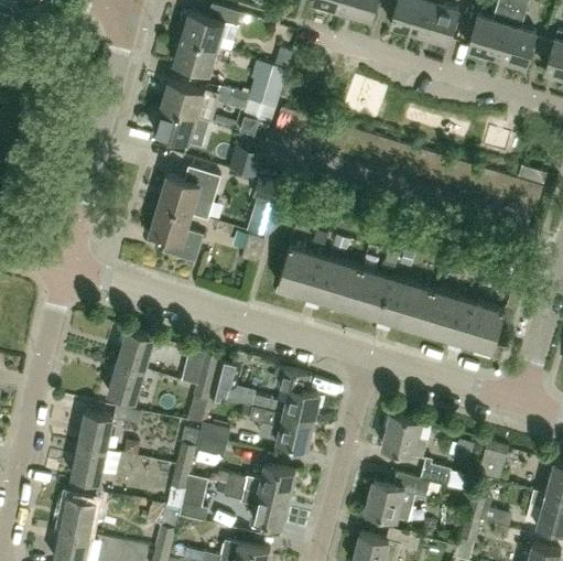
[(342,10),(344,0),(312,0),(312,1),(342,10)]
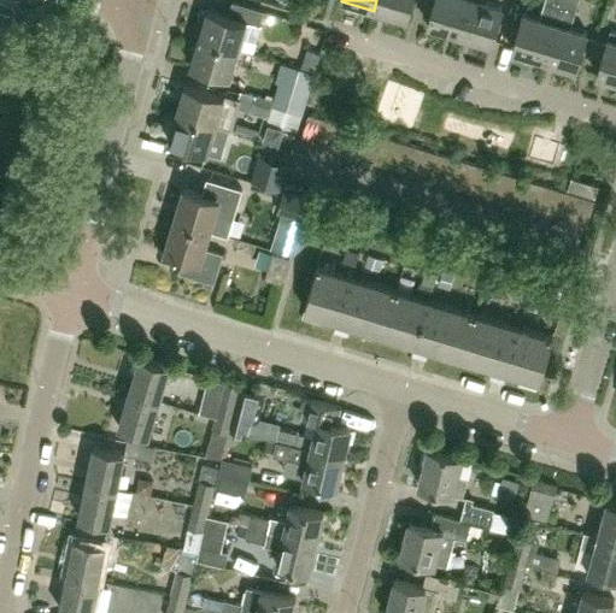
[(411,0),(376,0),(374,11),(405,21),(411,0)]
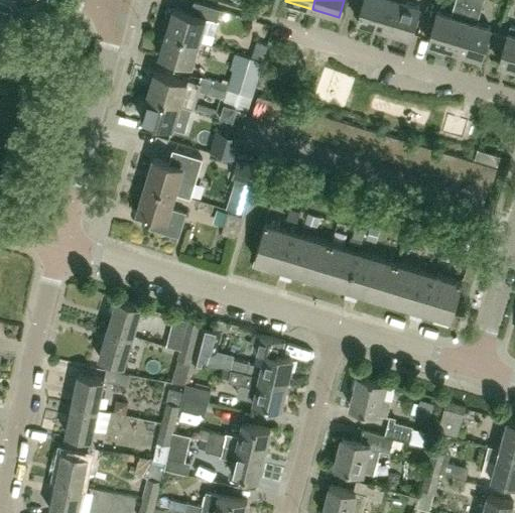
[(382,31),(391,0),(363,0),(357,23),(382,31)]
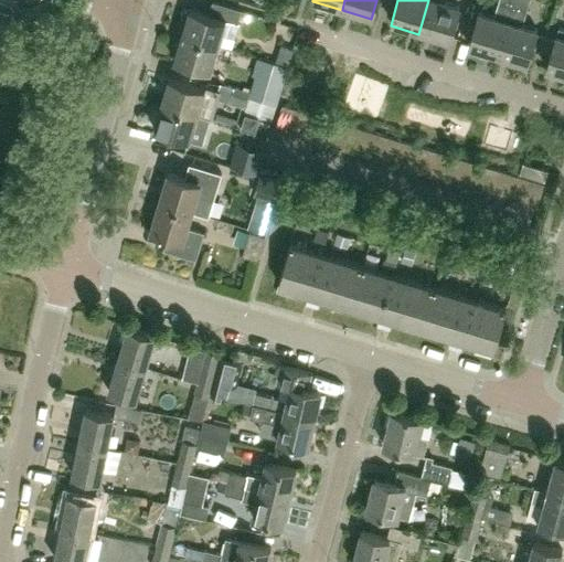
[(459,8),(444,3),(445,0),(428,0),(418,34),(448,43),(459,8)]
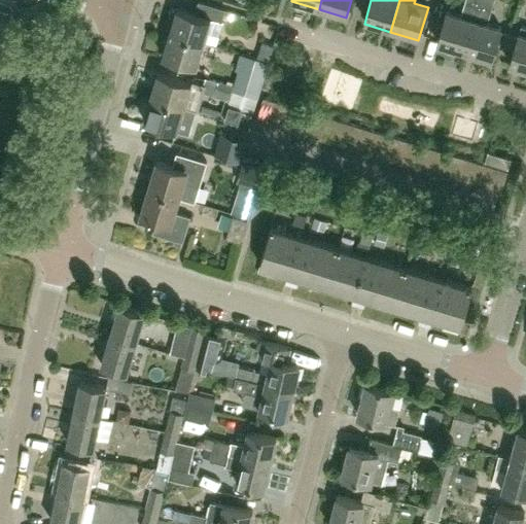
[(463,54),(479,0),(464,0),(460,18),(446,13),(435,45),(463,54)]
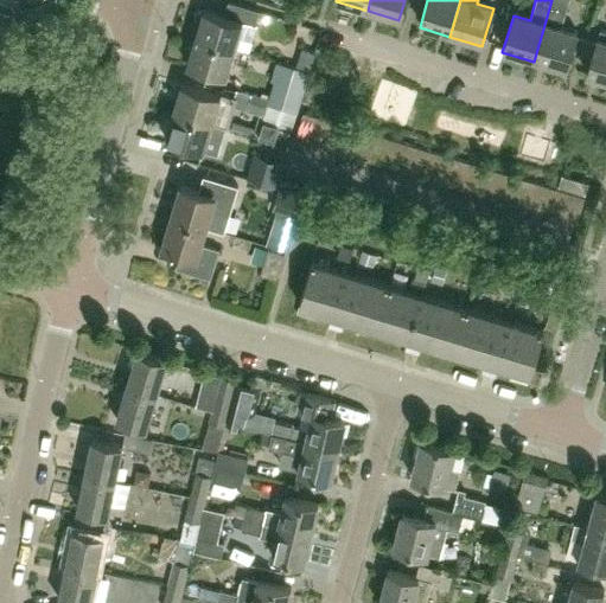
[(576,34),(560,30),(569,0),(552,0),(534,62),(566,71),(576,34)]
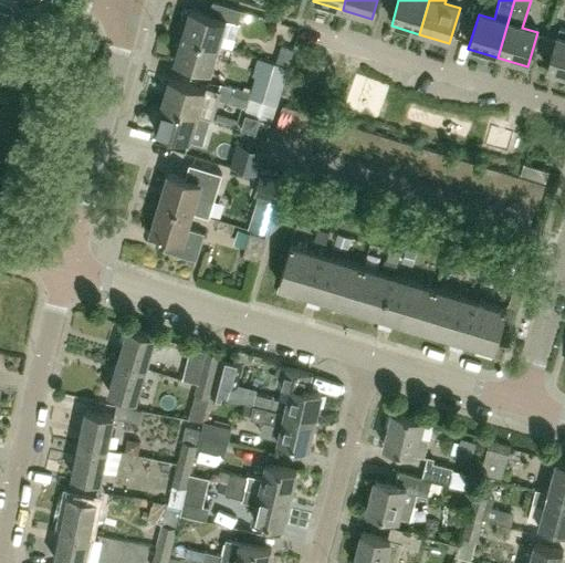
[(189,10),(181,37),(218,48),(218,47),(231,51),(234,41),(220,37),(225,21),(237,25),(241,12),(211,3),(208,16),(189,10)]
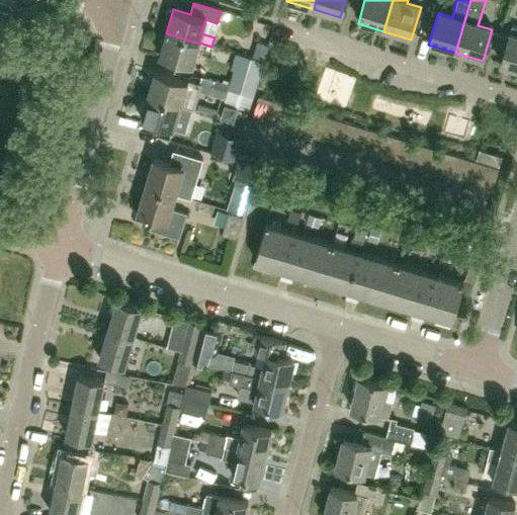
[(516,29),(512,28),(510,34),(501,66),(516,71),(516,29)]
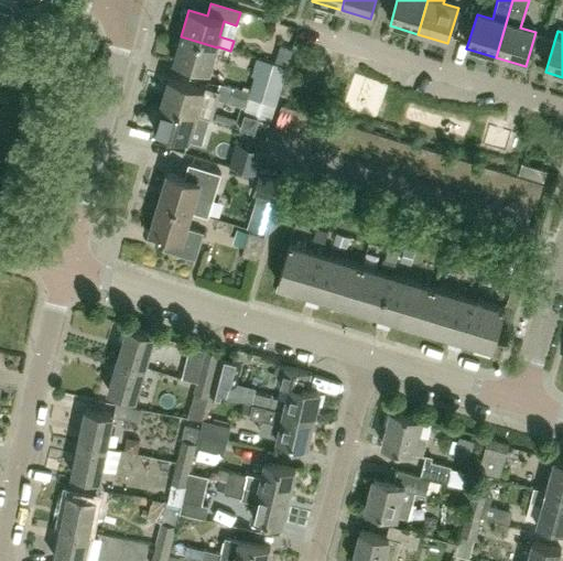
[(209,73),(217,47),(181,36),(173,62),(209,73)]
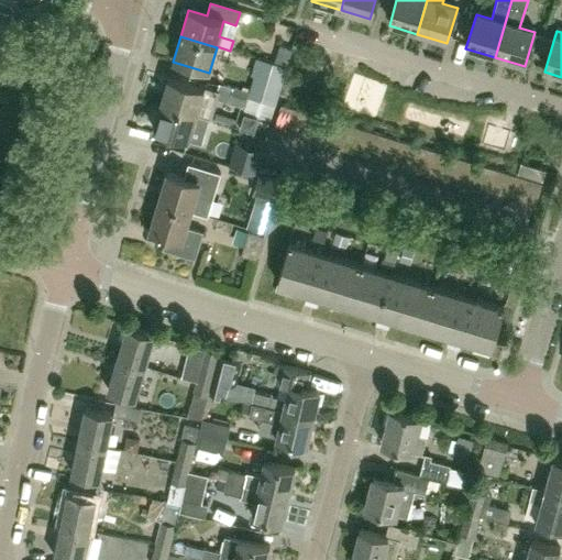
[(278,48),(274,64),(287,68),(291,53),(278,48)]
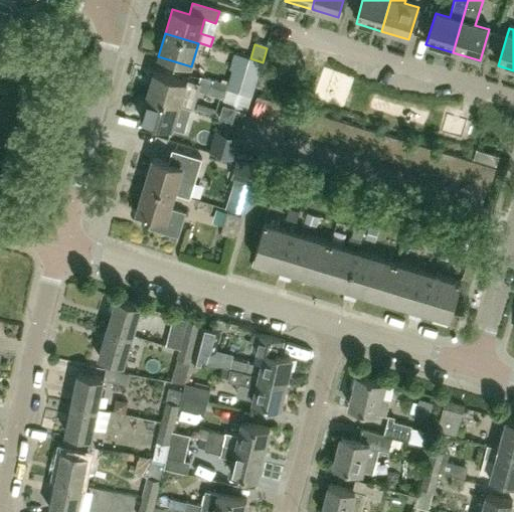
[(258,77),(263,62),(250,58),(245,73),(258,77)]
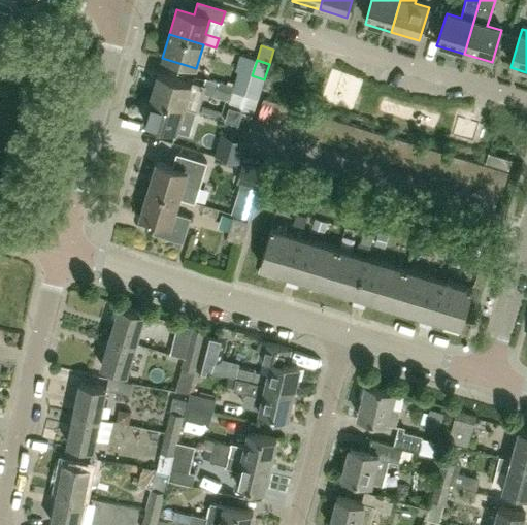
[(260,96),(264,79),(252,75),(237,71),(232,88),(260,96)]
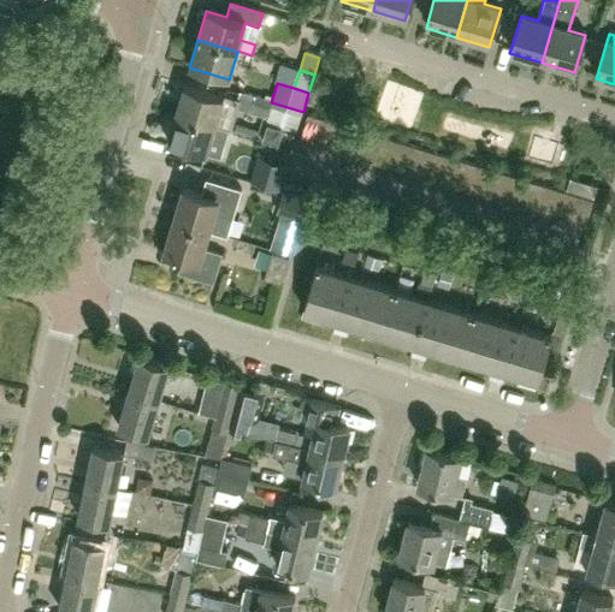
[(183,87),(175,114),(214,126),(223,97),(183,87)]
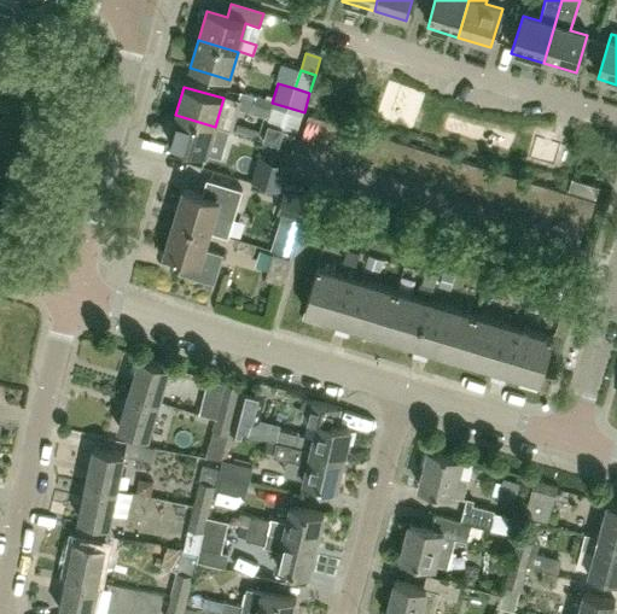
[(297,134),(304,112),(272,103),(268,117),(261,116),(257,128),(231,120),(227,130),(261,141),(277,146),(291,150),(297,134)]
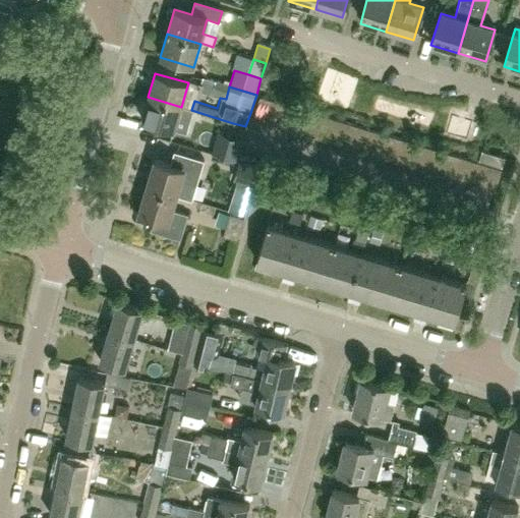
[(174,131),(181,107),(148,97),(140,121),(174,131)]
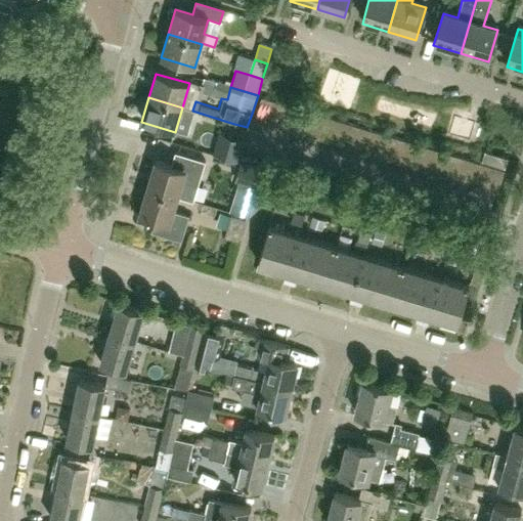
[(265,124),(271,102),(260,98),(254,121),(265,124)]
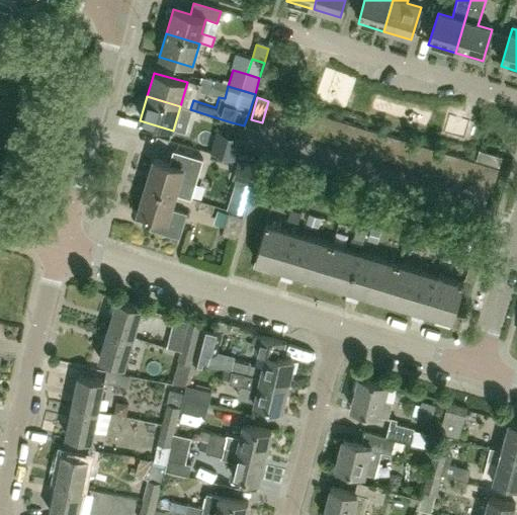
[(273,125),(279,104),(268,101),(262,122),(273,125)]
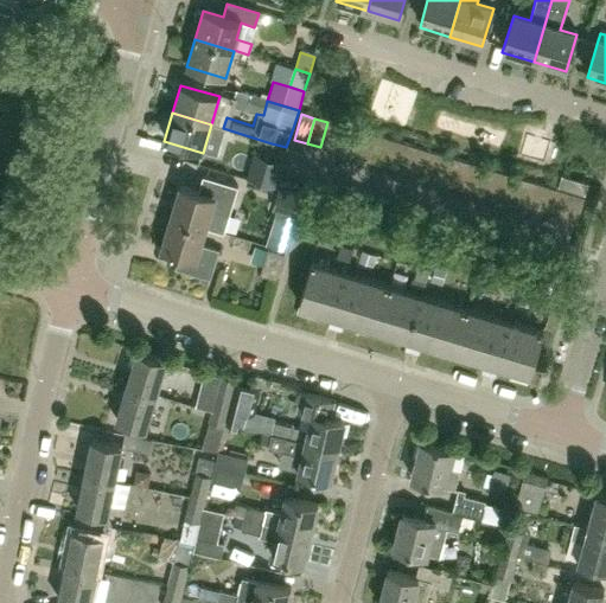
[(332,151),(340,126),(327,122),(320,147),(332,151)]
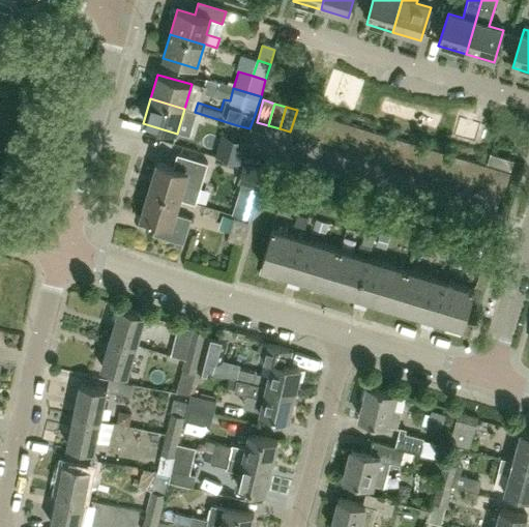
[(301,136),(309,113),(297,110),(290,132),(301,136)]
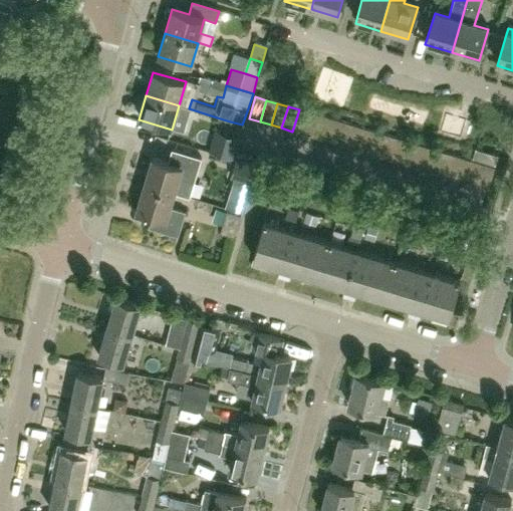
[(238,140),(242,124),(230,121),(226,136),(238,140)]
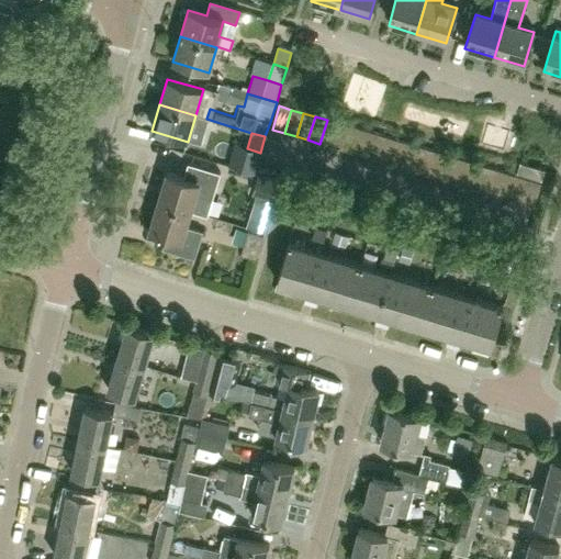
[(403,168),(410,145),(397,142),(391,165),(403,168)]
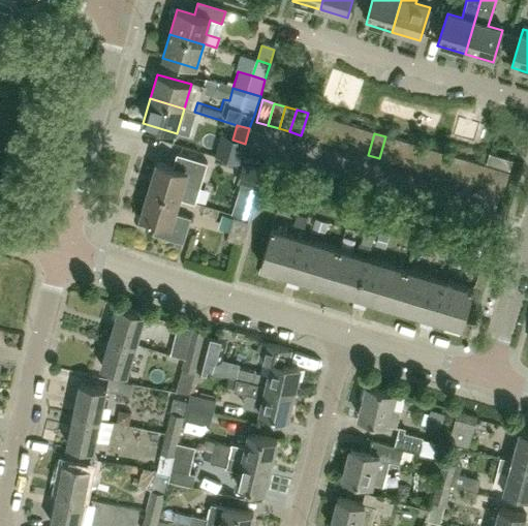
[(241,156),(245,144),(233,140),(221,135),(215,157),(238,164),(241,156)]
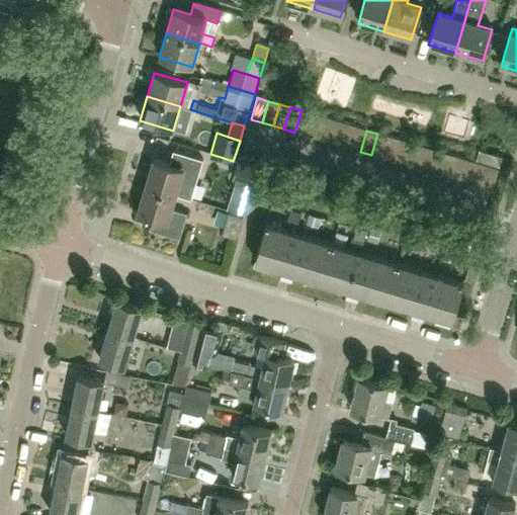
[(381,159),(389,137),(377,134),(371,155),(381,159)]
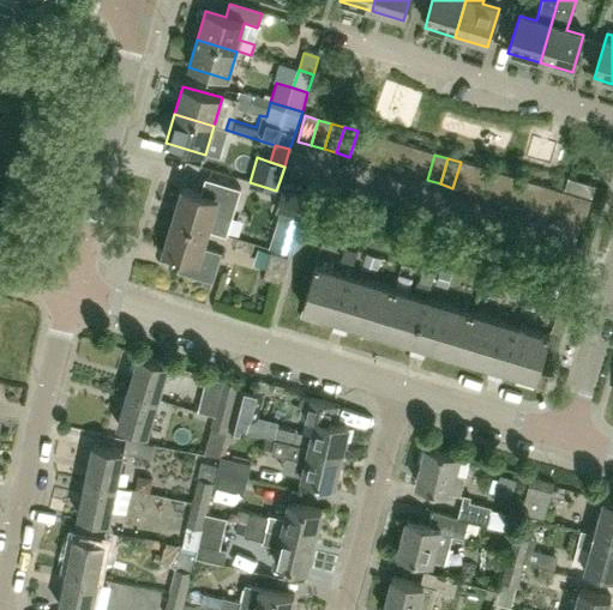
[(466,192),(474,167),(461,162),(452,188),(466,192)]
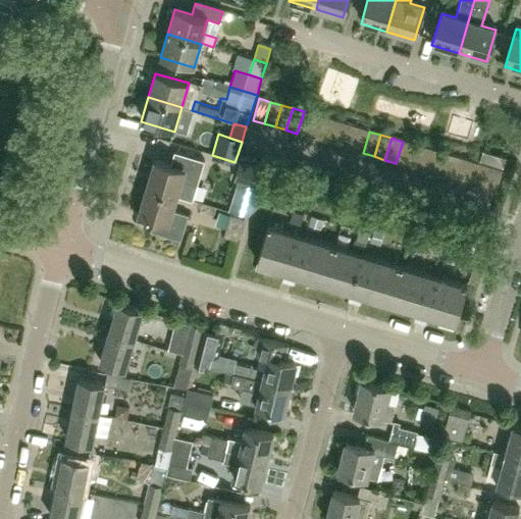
[(407,166),(414,145),(403,142),(396,163),(407,166)]
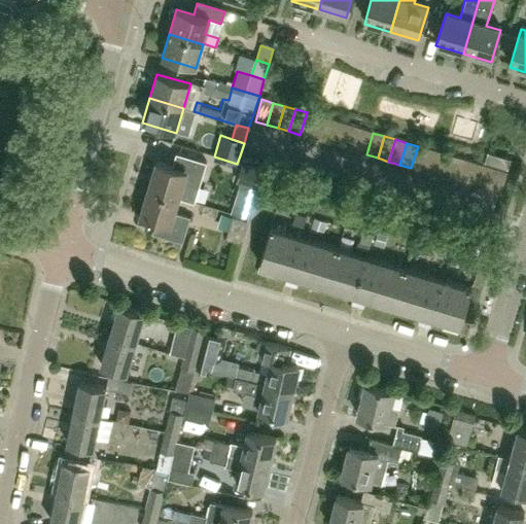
[(422,171),(428,149),(418,146),(411,168),(422,171)]
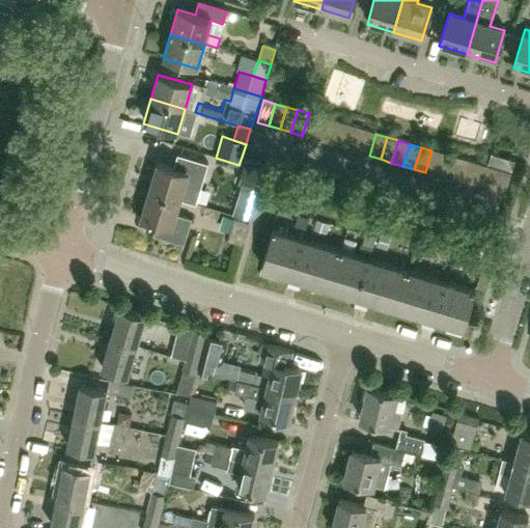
[(437,176),(443,154),(431,150),(425,172),(437,176)]
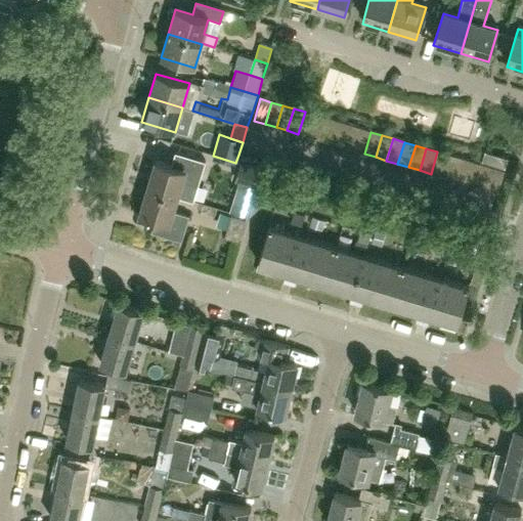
[(441,177),(448,156),(437,152),(431,174),(441,177)]
